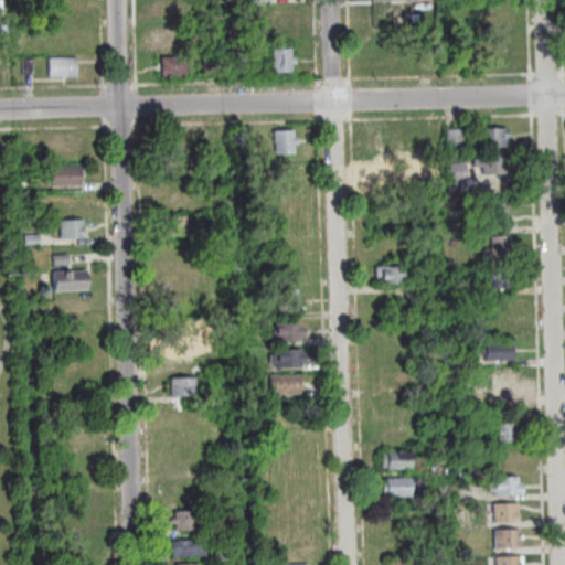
[(160,0),(181,0),(181,18),(160,18),(160,0)]
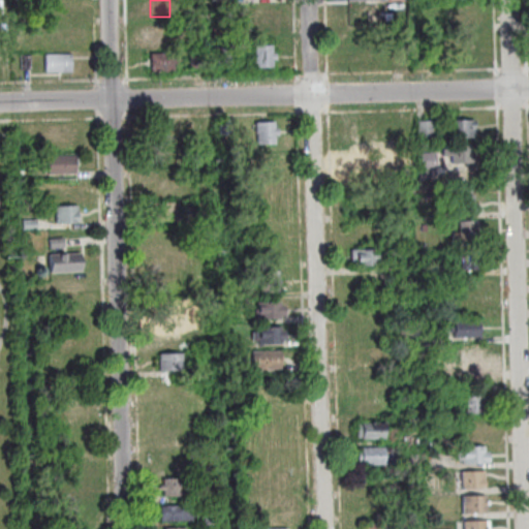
[(369,5),(346,5),(346,28),(369,28),(369,5)]
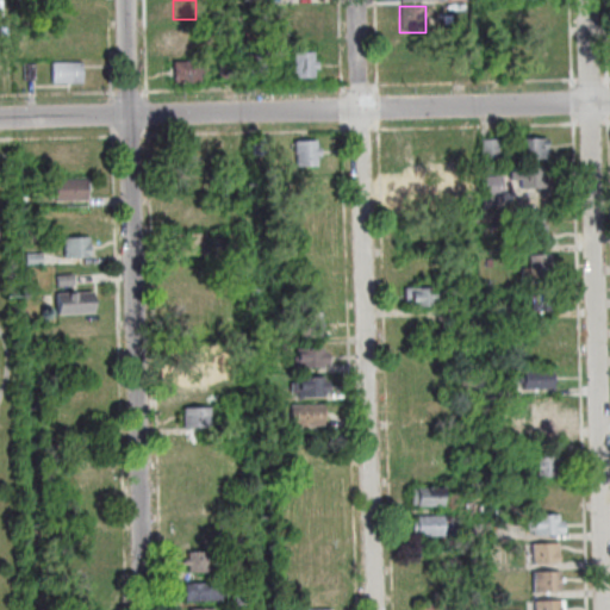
[(312,36),(282,36),(281,11),(311,10),(312,36)]
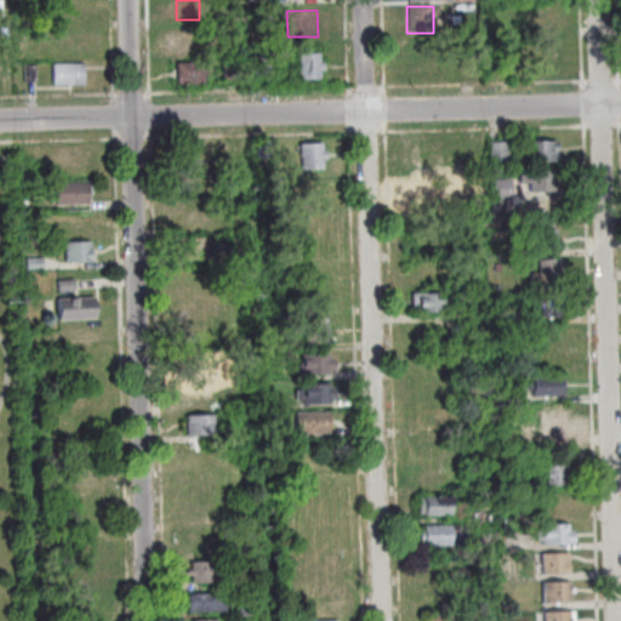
[(298,79),(298,53),(320,52),(320,78),(298,79)]
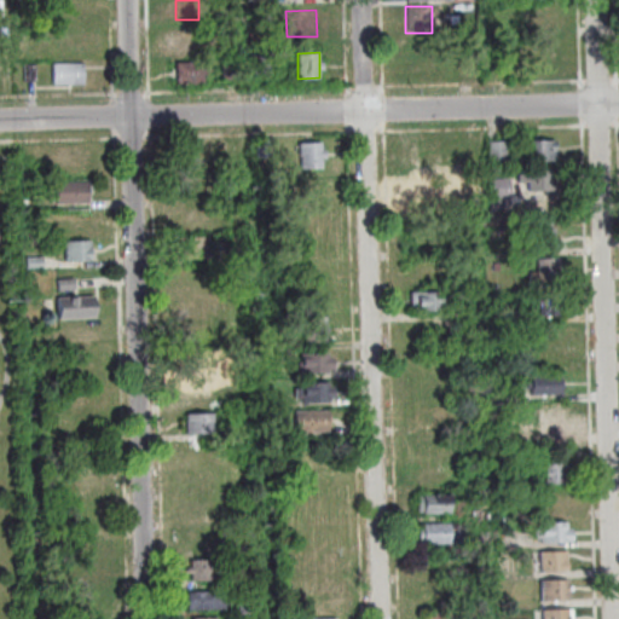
[(254,73),(254,56),(267,56),(268,71),(254,73)]
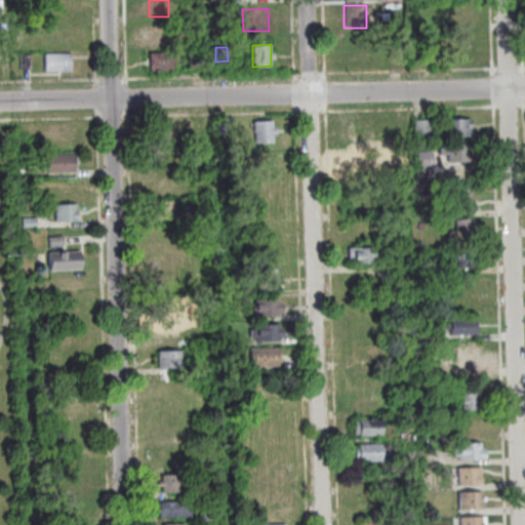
[(190,48),(205,48),(205,67),(190,68),(190,48)]
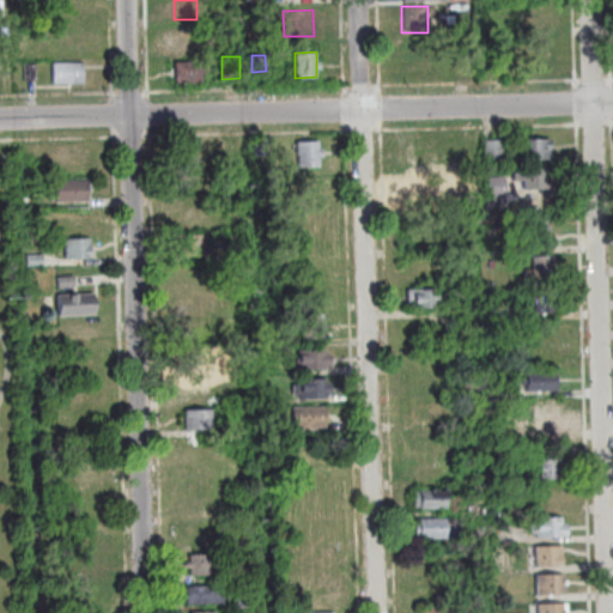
[(175,83),(175,61),(204,60),(204,82),(175,83)]
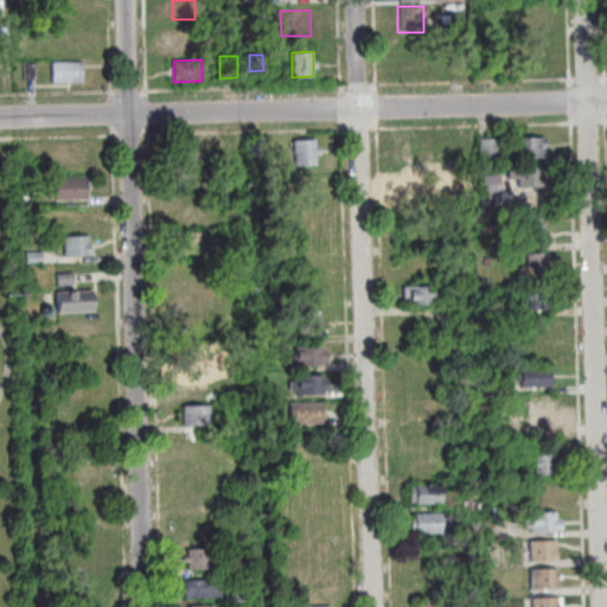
[(82,82),(53,83),(53,63),(81,62),(82,82)]
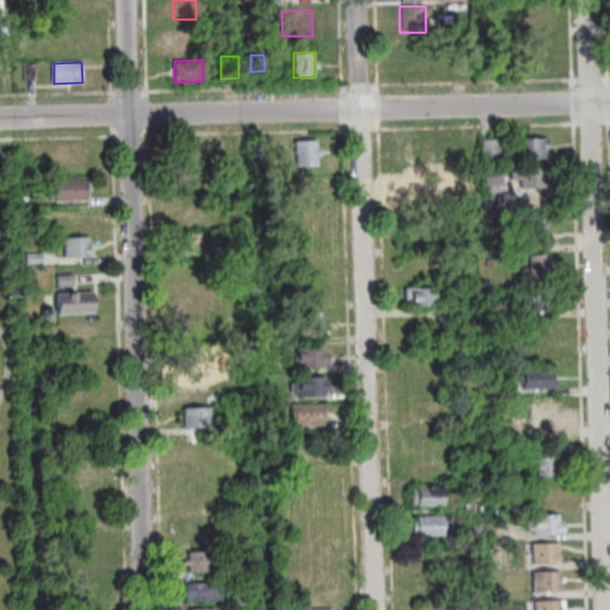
[(36,79),(25,79),(24,63),(36,63),(36,79)]
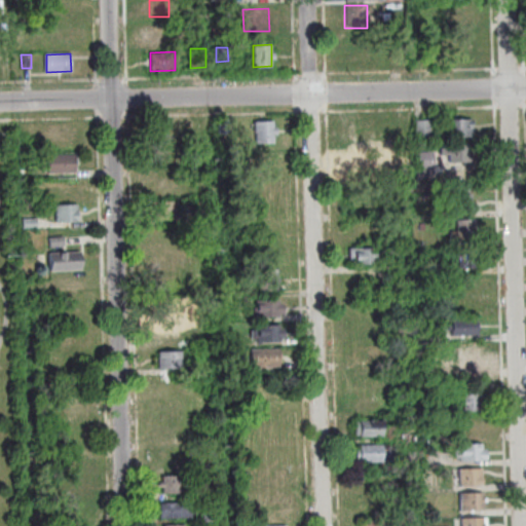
[(0,65),(8,65),(8,79),(0,79),(0,65)]
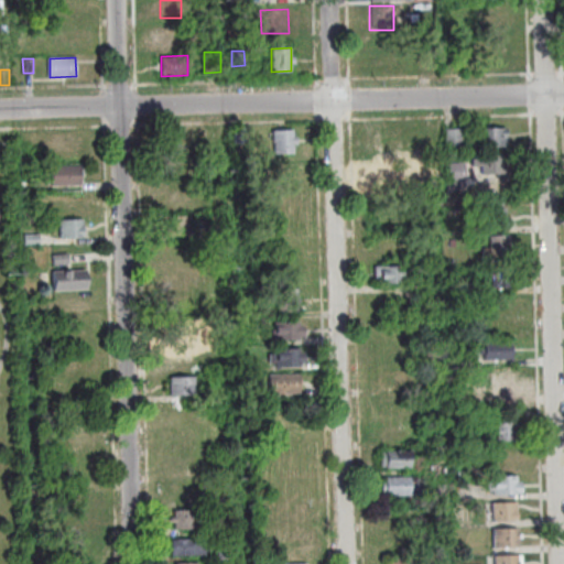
[(246,143),(235,143),(235,129),(246,128),(246,143)]
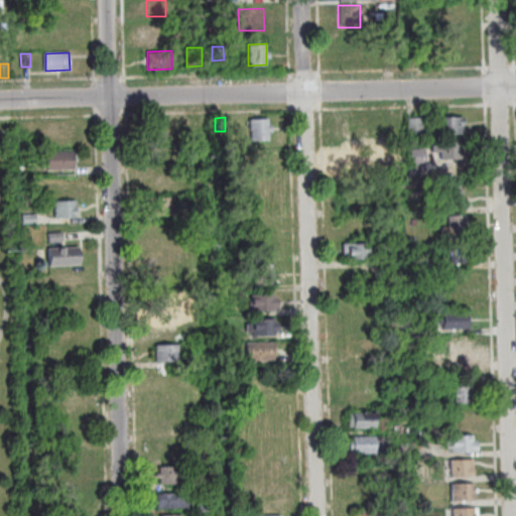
[(439,117),(464,117),(464,126),(463,126),(463,135),(439,135),(439,117)]
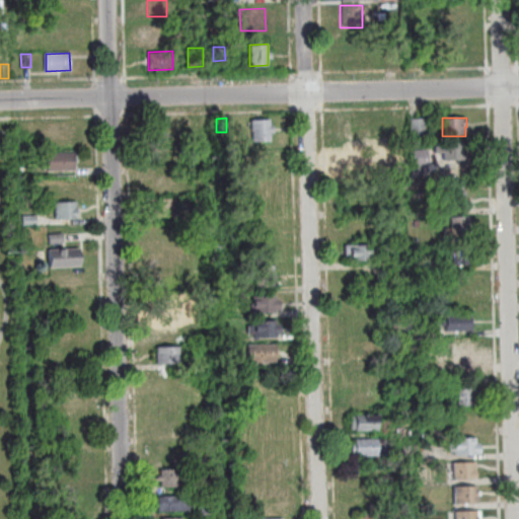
[(411,119),(425,119),(425,137),(411,137),(411,119)]
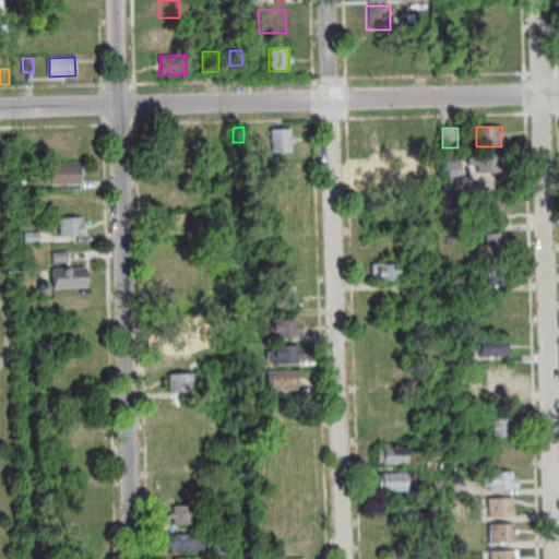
[(273,153),(272,130),(290,130),(290,137),(294,137),(295,143),(290,143),(290,153),(273,153)]
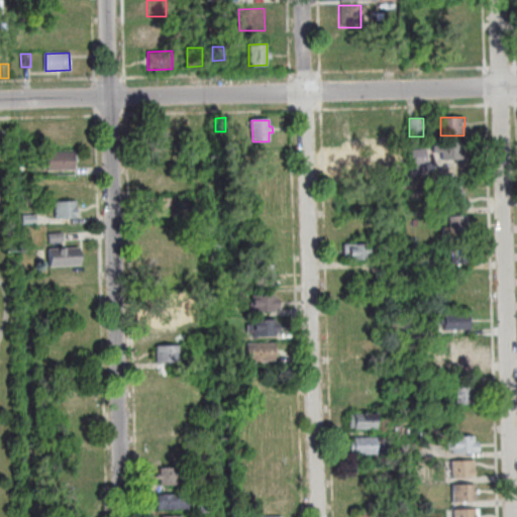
[(441,142),(459,142),(459,149),(463,148),(463,161),(441,162),(441,153),(433,153),(433,145),(441,145),(441,142)]
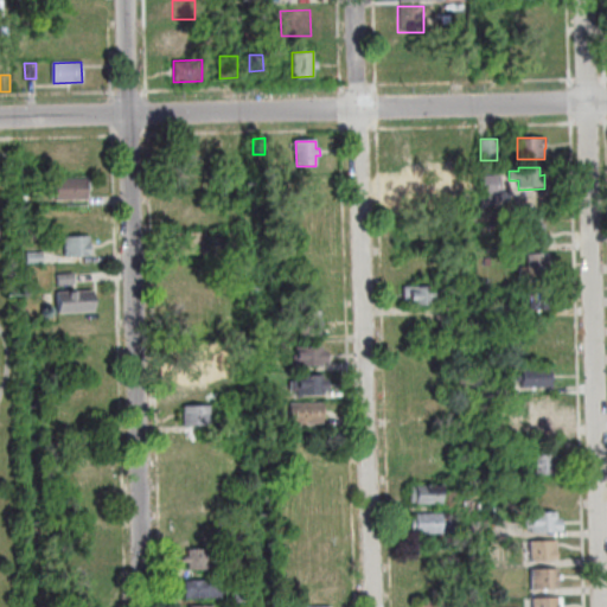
[(430,176),(407,176),(407,206),(430,206),(430,176)]
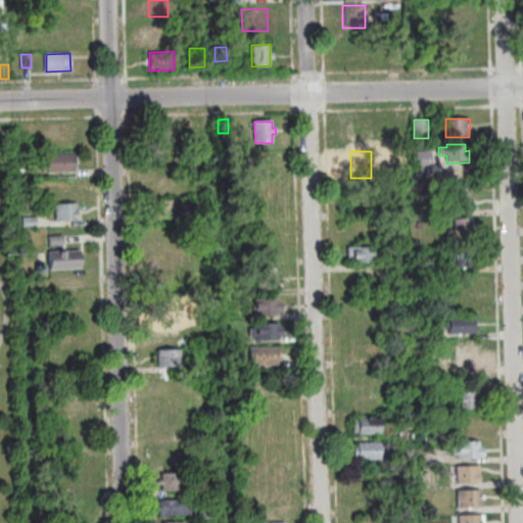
[(414,151),(431,151),(431,168),(430,168),(430,180),(414,180),(414,151)]
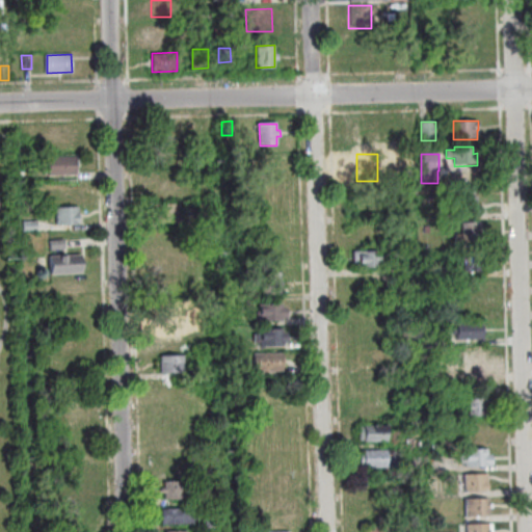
[(76,156),(76,174),(49,175),(49,156),(76,156)]
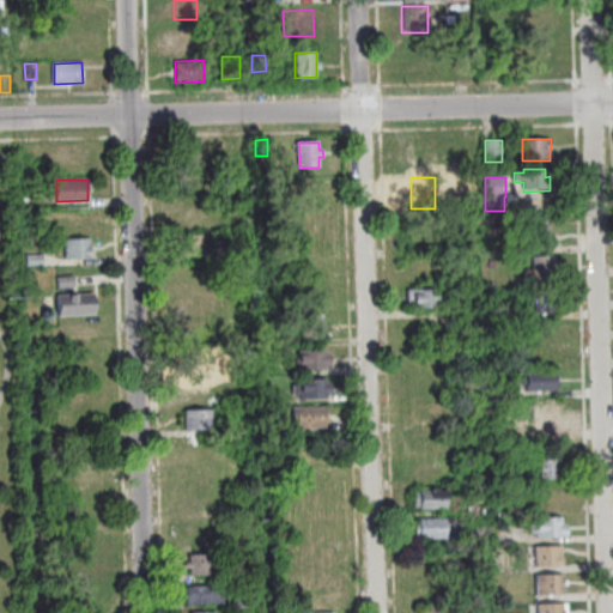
[(519,249),(553,248),(553,234),(550,234),(550,226),(527,228),(527,237),(519,237),(519,249)]
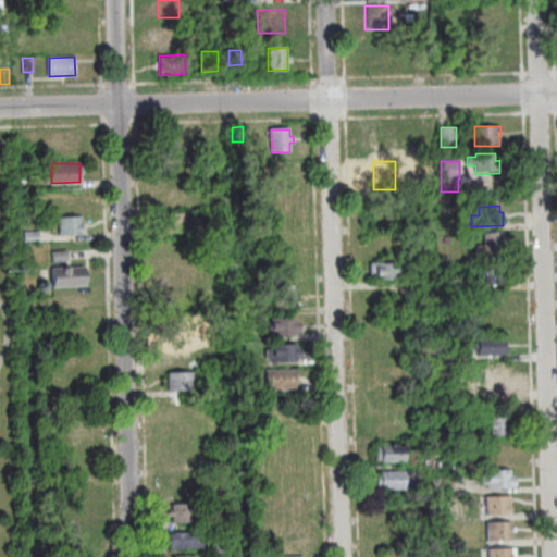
[(59,218),(81,217),(81,235),(59,236),(59,218)]
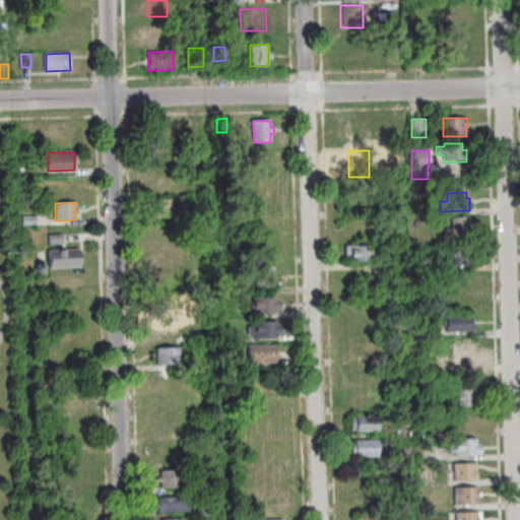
[(191,207),(207,207),(207,220),(192,221),(191,207)]
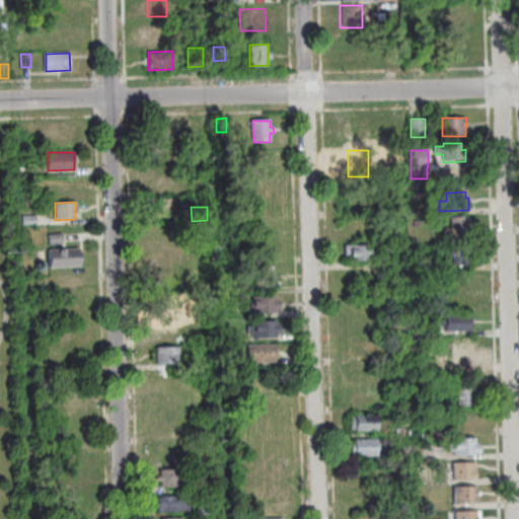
[(35,215),(35,225),(22,226),(21,216),(35,215)]
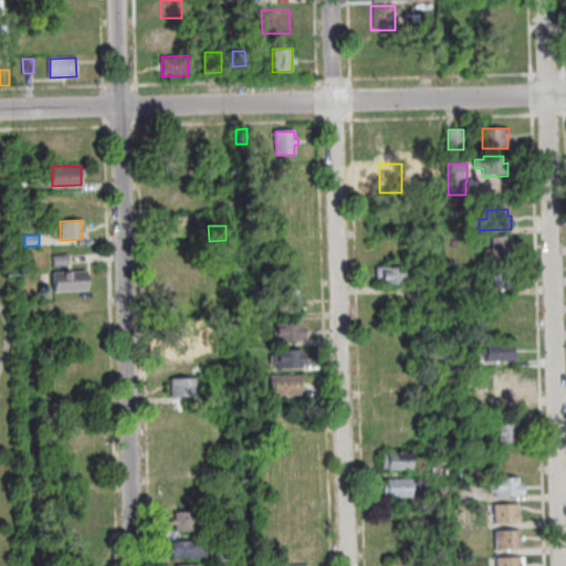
[(492,237),(511,237),(512,259),(485,260),(484,249),(492,249),(492,237)]
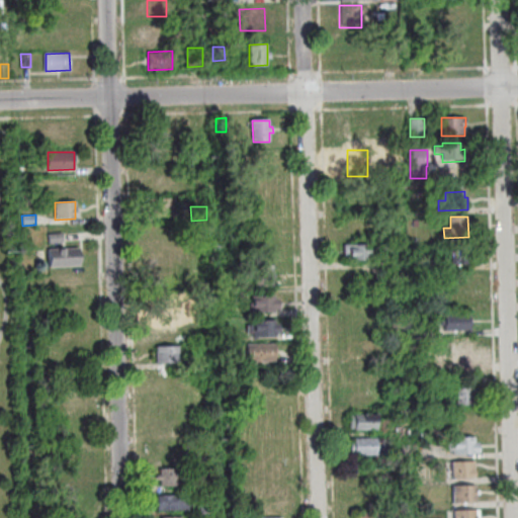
[(48,234),(62,233),(63,242),(48,242),(48,234)]
